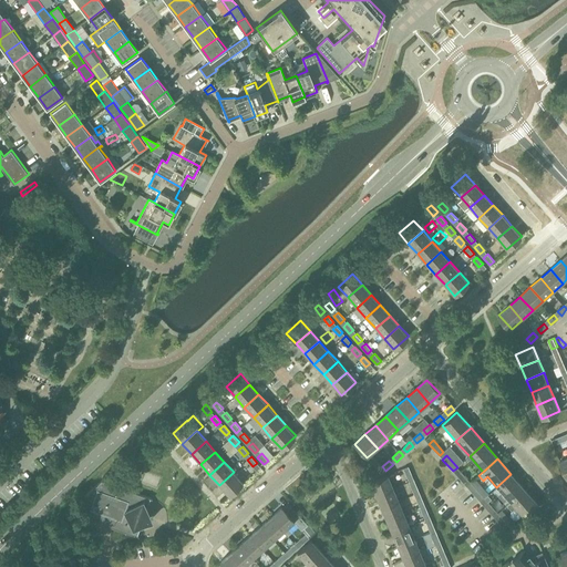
[(461,471),(456,475),(466,486),(471,483),(461,471)]
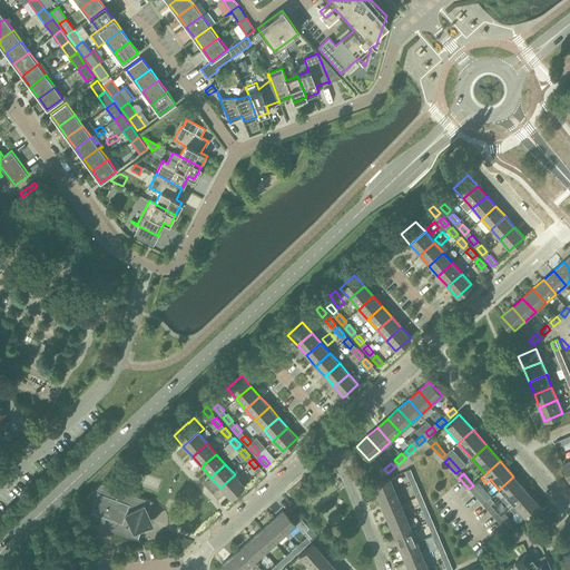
[(235,474),(220,488),(229,498),(244,485),(235,474)]
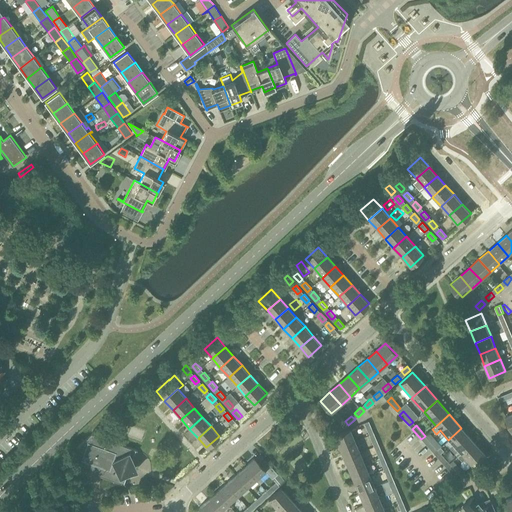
[(460,454),(474,442),(461,428),(448,440),(460,454)]
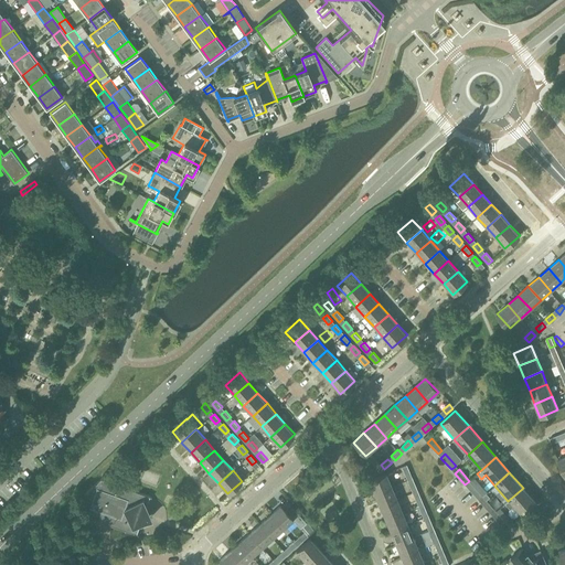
[(375,493),(392,487),(386,473),(370,481),(375,493)]
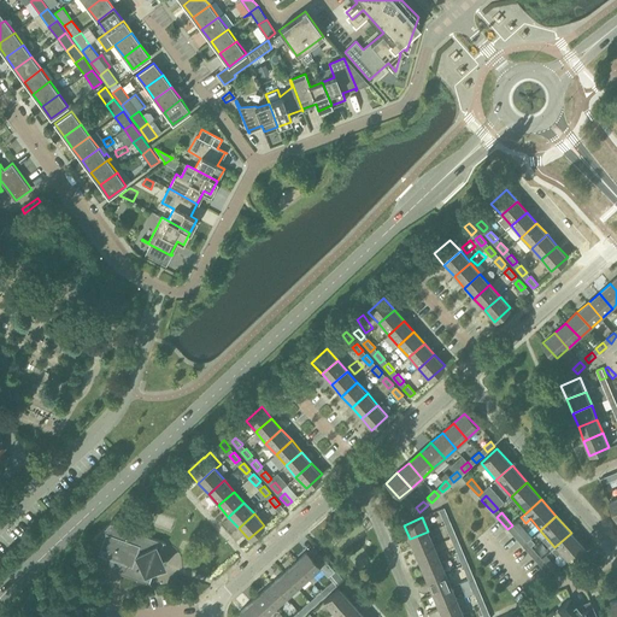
[(151,585),(150,583),(152,575),(154,574),(153,571),(165,566),(159,554),(162,553),(160,552),(163,544),(165,544),(110,523),(92,540),(95,565),(151,585)]
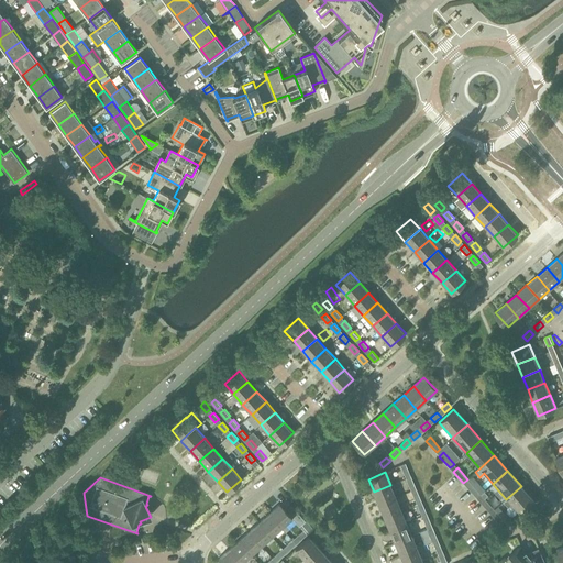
[(471,483),(466,486),(476,498),(481,495),(471,483)]
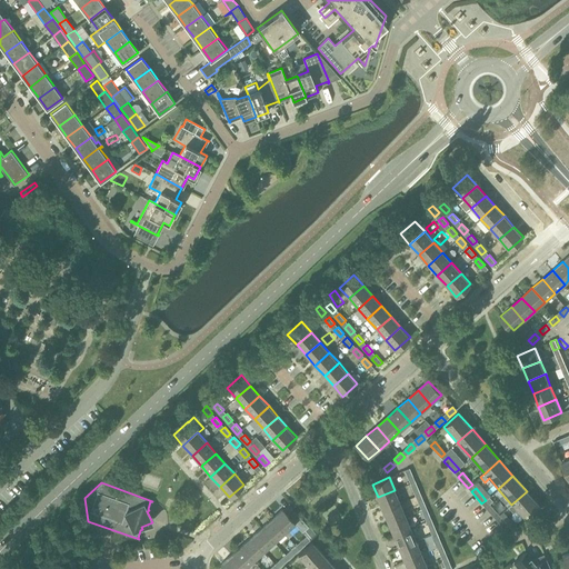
[(459,489),(450,498),(466,515),(475,507),(459,489)]
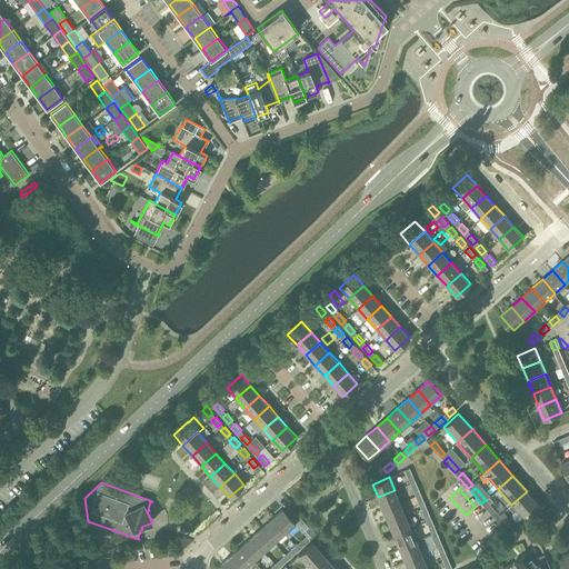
[(382,510),(400,502),(395,490),(378,497),(382,510)]
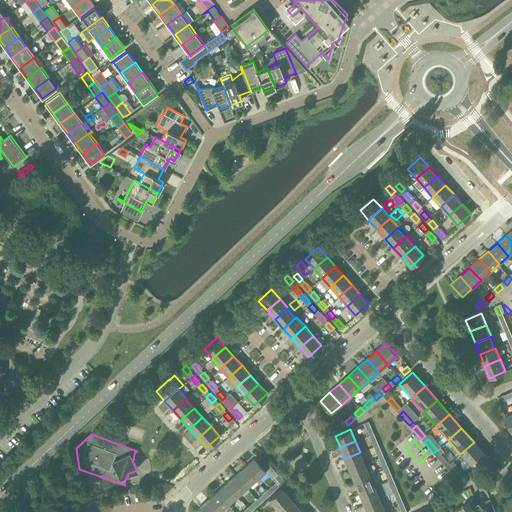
[(474,442),(460,454),(473,468),(486,456),(474,442)]
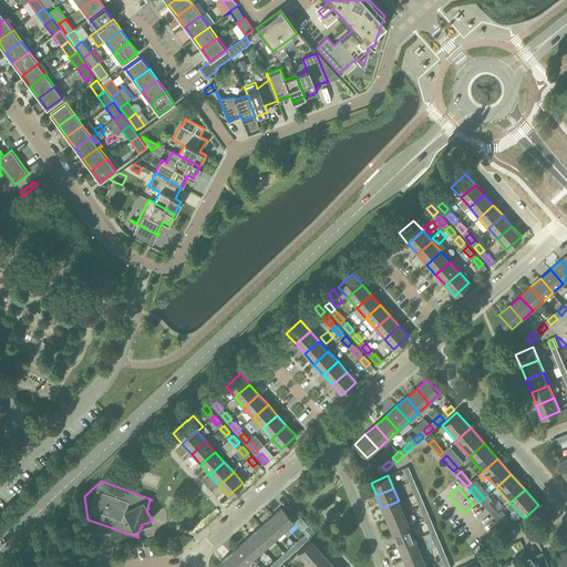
[(387,521),(404,513),(399,501),(381,508),(387,521)]
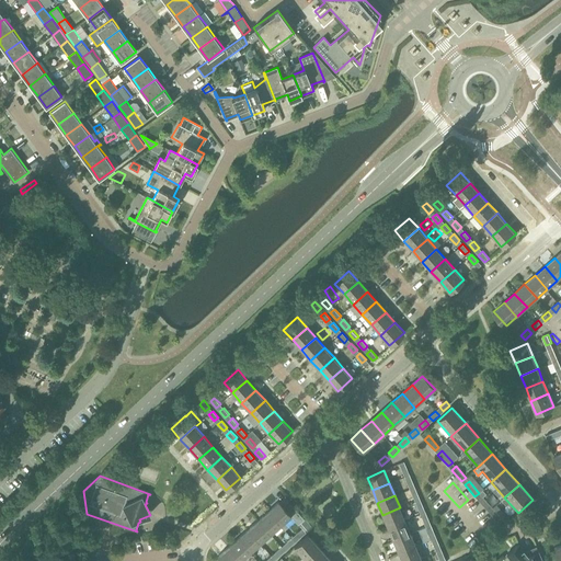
[(482,496),(478,500),(489,512),(493,508),(482,496)]
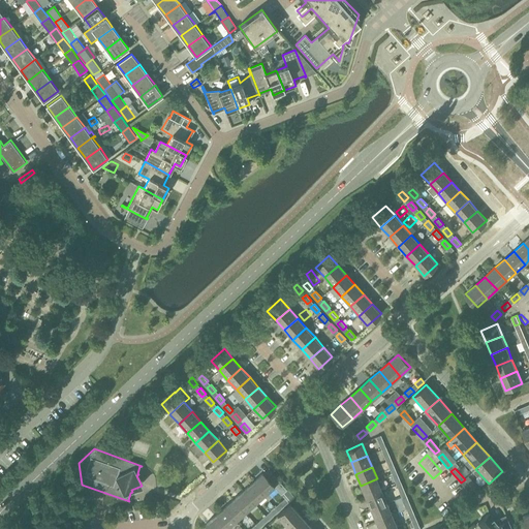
[(417,487),(427,479),(419,471),(411,478),(417,487)]
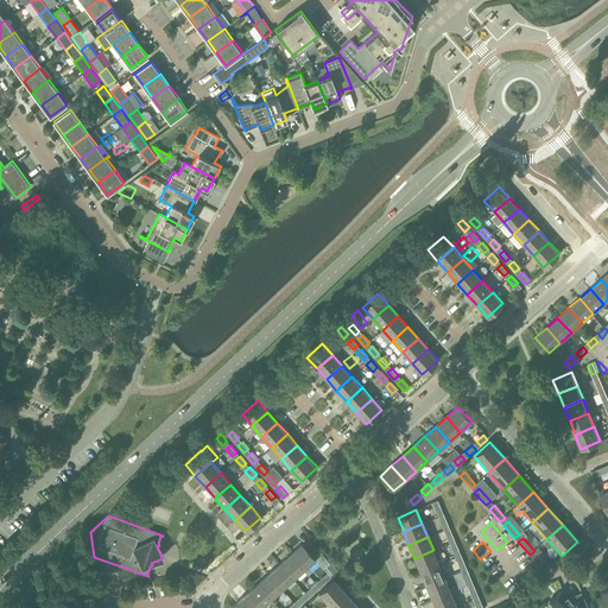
[(290,553),(304,569),(315,559),(323,568),(330,562),(315,545),(309,551),(302,543),(290,553)]
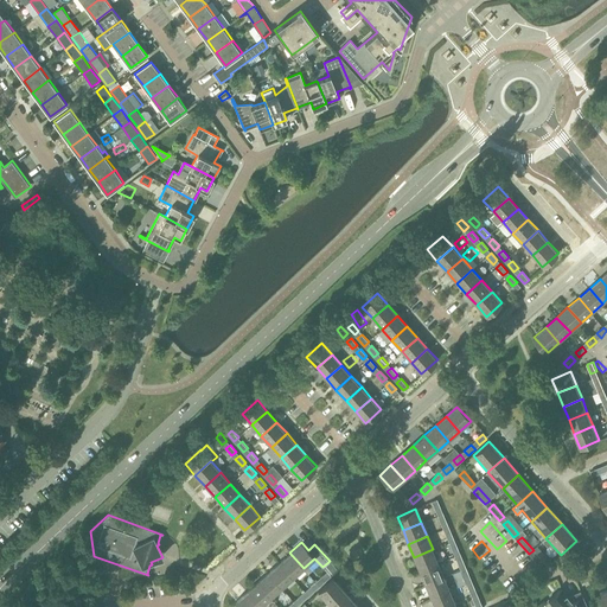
[(420,572),(439,563),(433,549),(414,557),(420,572)]
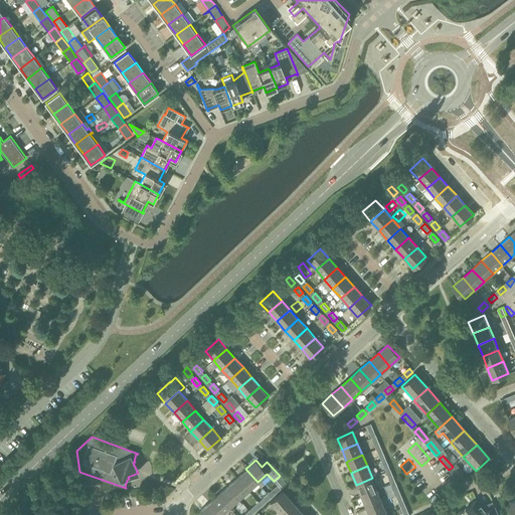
[(248,490),(258,482),(245,469),(236,477),(248,490)]
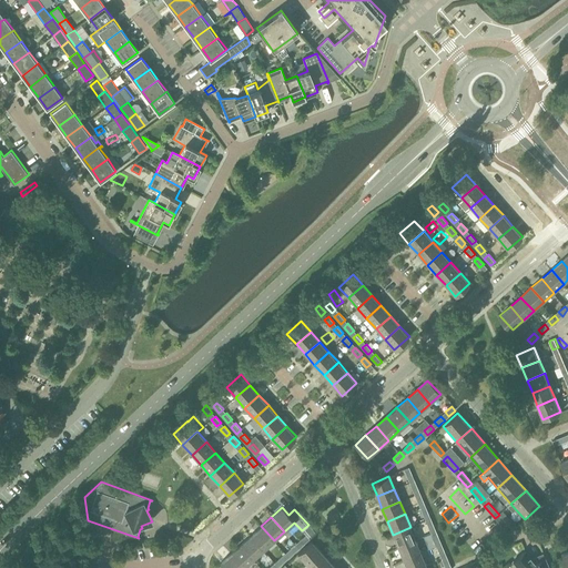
[(503,518),(498,521),(508,534),(513,530),(503,518)]
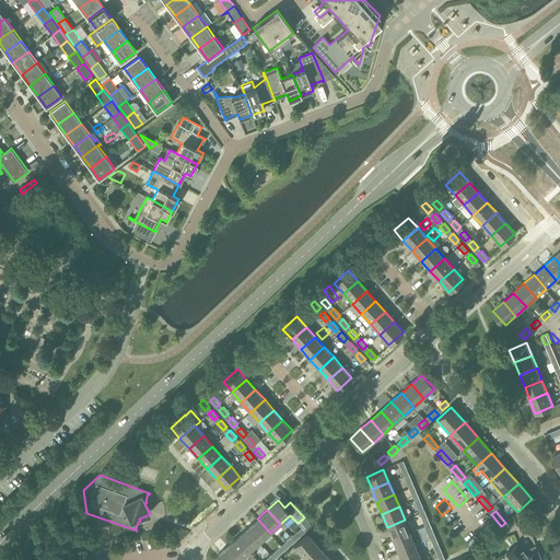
[(259,541),(270,533),(257,518),(247,527),(259,541)]
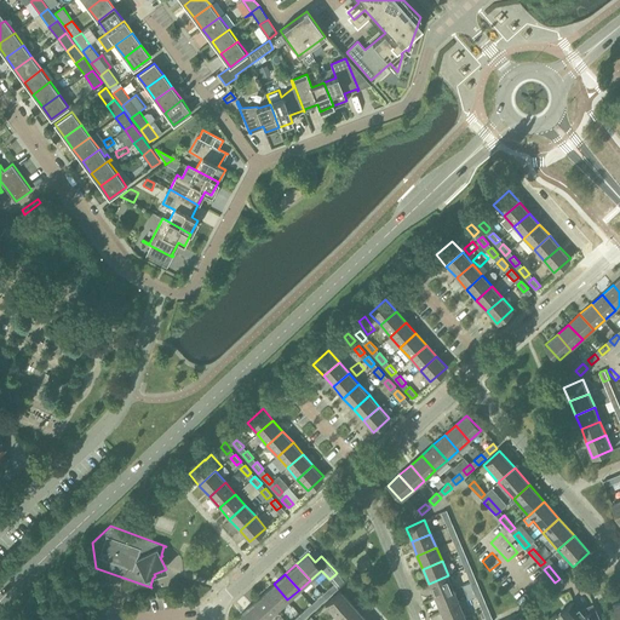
[(435,597),(454,589),(448,575),(429,584),(435,597)]
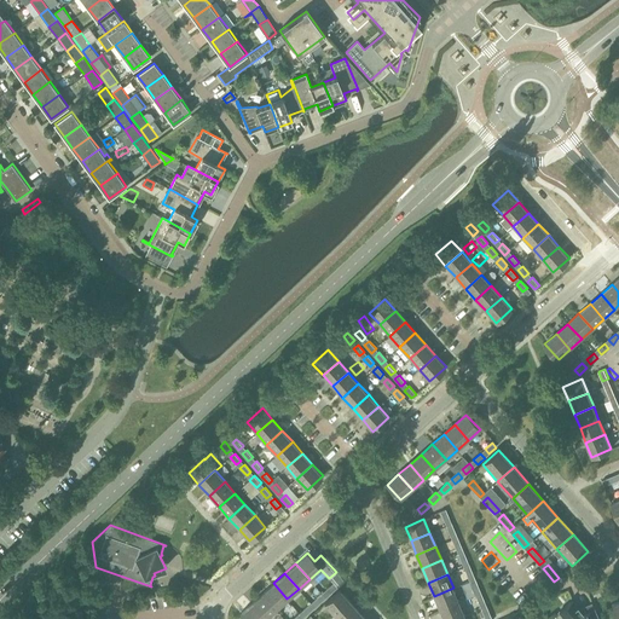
[(276,609),(287,599),(273,583),(262,594),(276,609)]
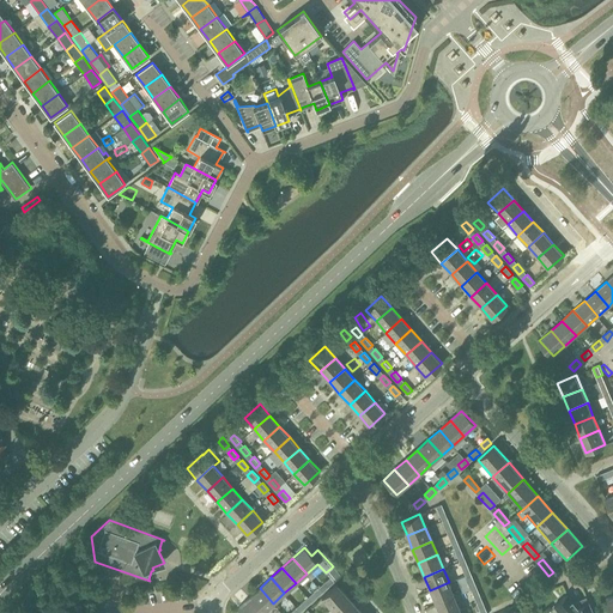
[(331,577),(322,584),(326,588),(334,582),(331,577)]
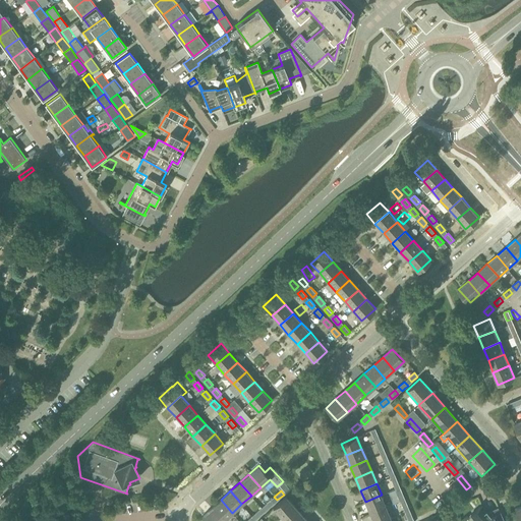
[(382,495),(365,502),(370,513),(386,507),(382,495)]
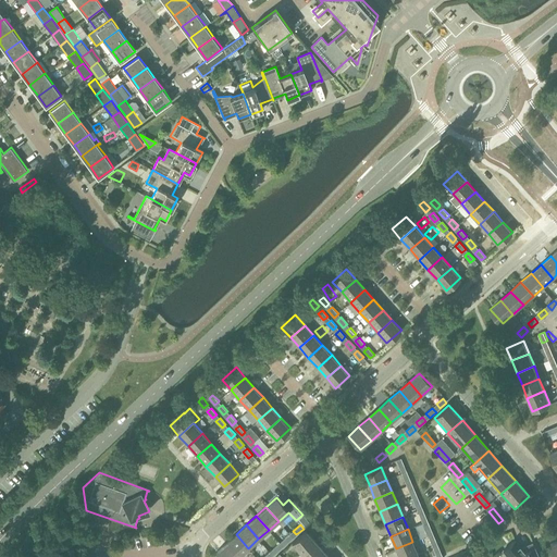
[(300,553),(314,541),(306,530),(292,543),(300,553)]
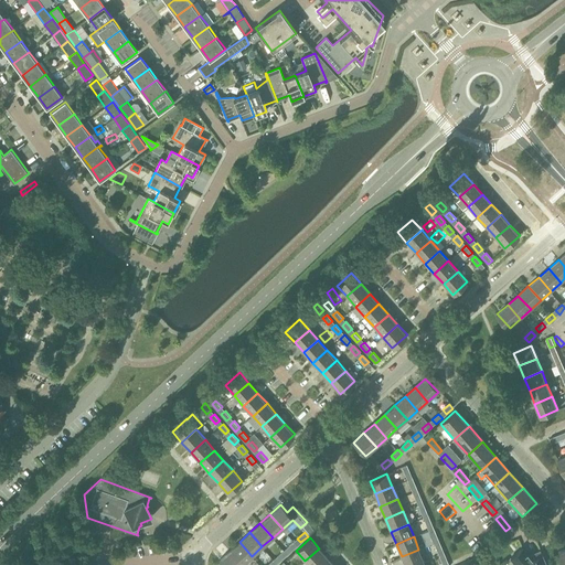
[(242,564),(252,556),(240,542),(228,551),(242,564)]
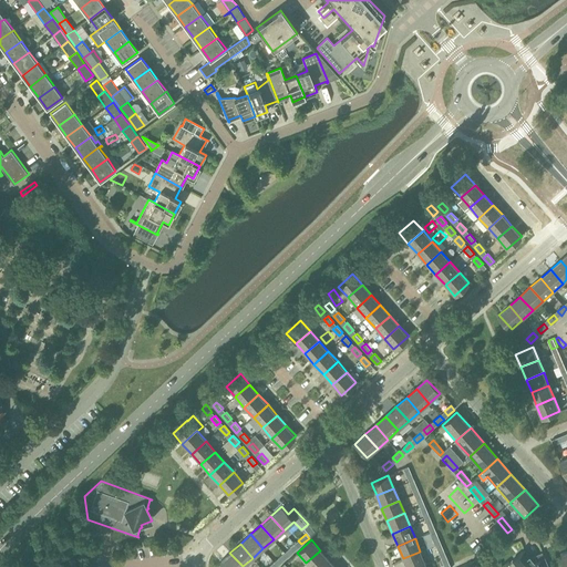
[(289,548),(288,549),(291,554),(298,547),(295,544),(289,548)]
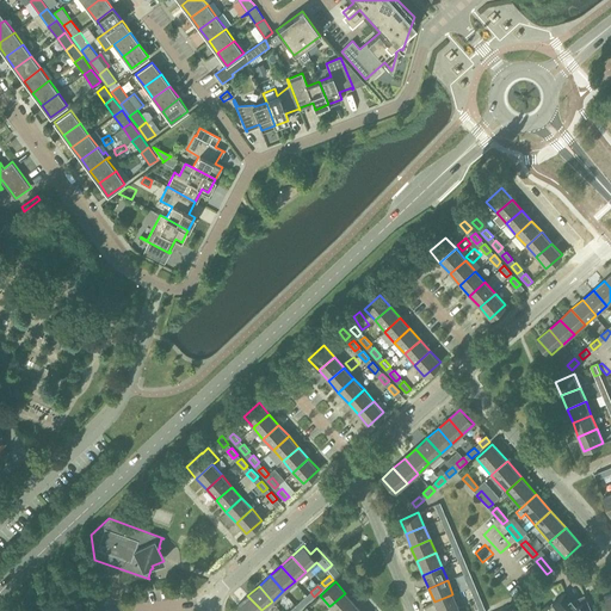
[(171,599),(185,597),(184,587),(168,590),(171,599)]
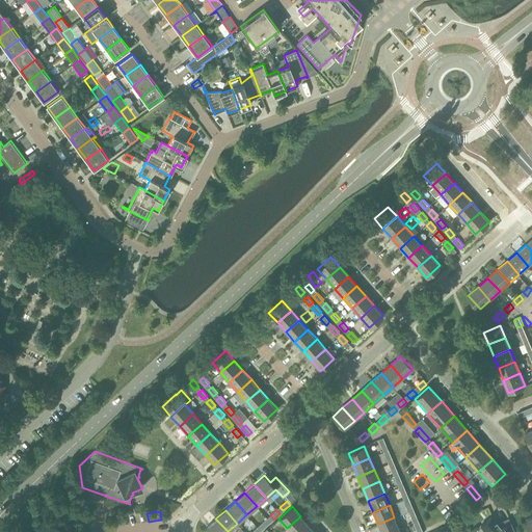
[(290,531),(302,531),(310,526),(300,516),(287,528),(290,531)]
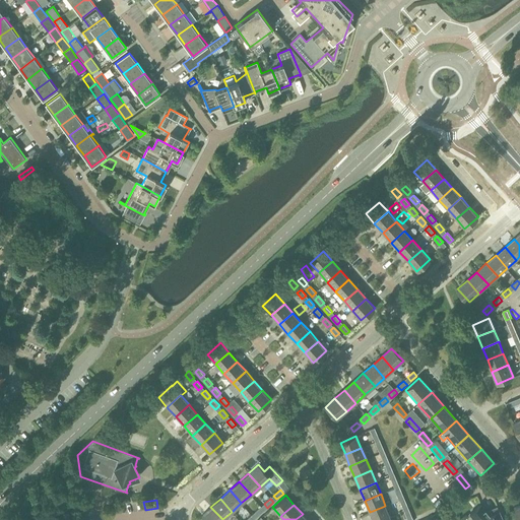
[(502,519),(499,511),(490,515),(480,505),(469,514),(473,518),(471,519),(502,519)]
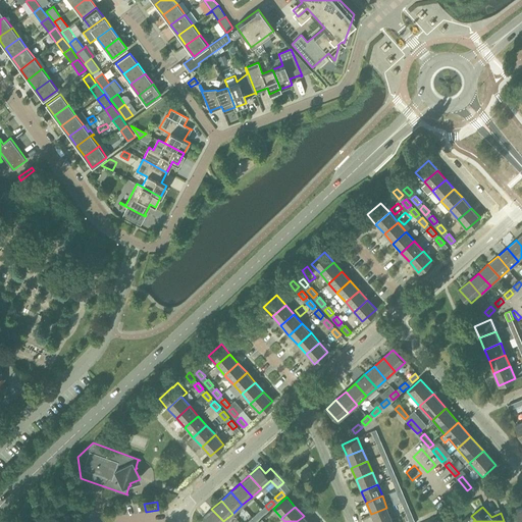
[(373,521),(384,521),(392,519),(386,508),(371,514),(373,521)]
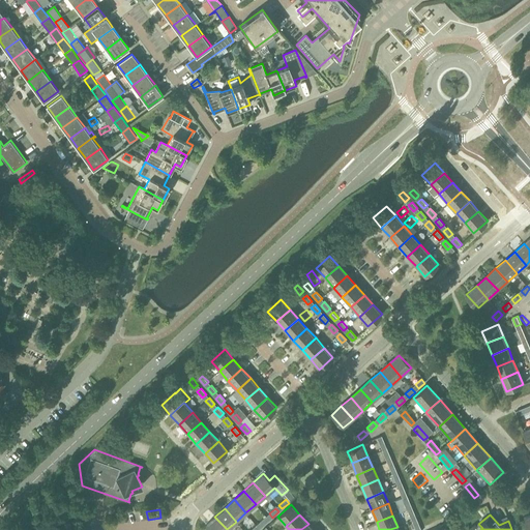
[(208,529),(226,529),(227,529),(214,517),(205,525),(208,529)]
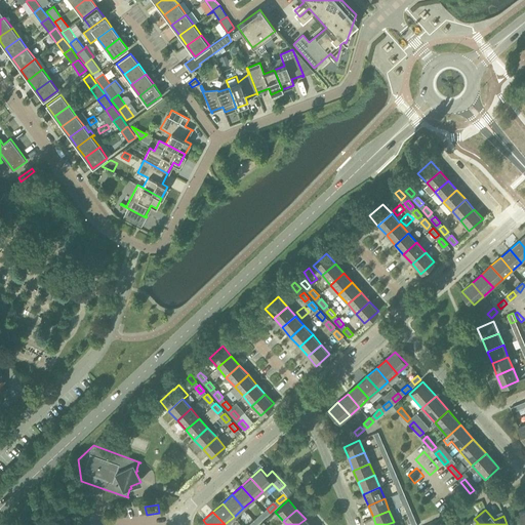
[(257,517),(260,521),(267,516),(264,512),(257,517)]
